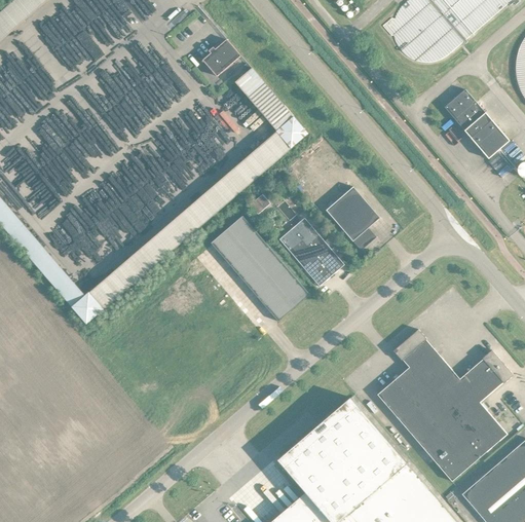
[(13,0),(0,11),(0,224),(85,324),(308,134),(252,68),(234,82),(276,132),(84,296),(0,197),(0,41),(48,0),(13,0)]
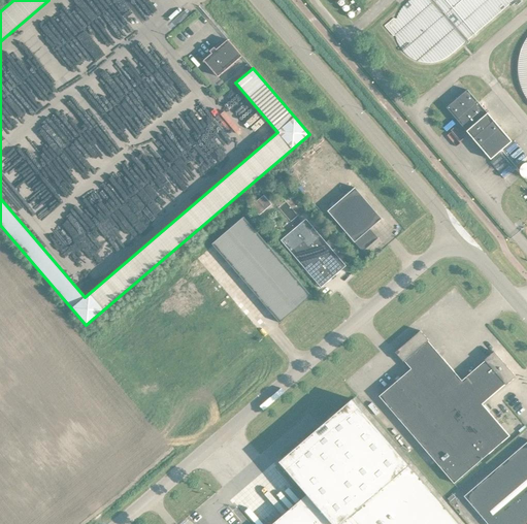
[(203,60),(218,76),(241,55),(227,38),(216,48),(213,46),(209,51),(211,53),(203,60)]
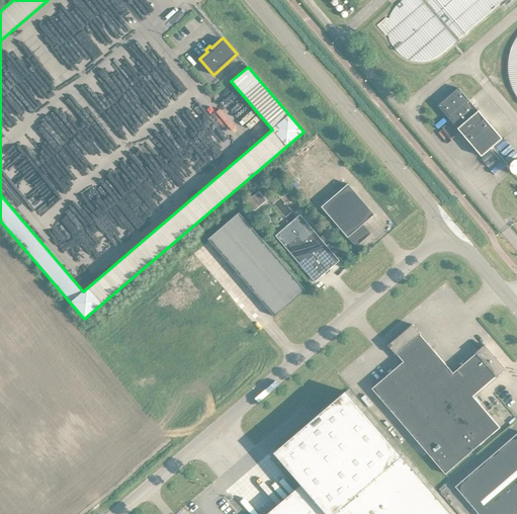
[(243,61),(238,66),(242,71),(247,66),(243,61)]
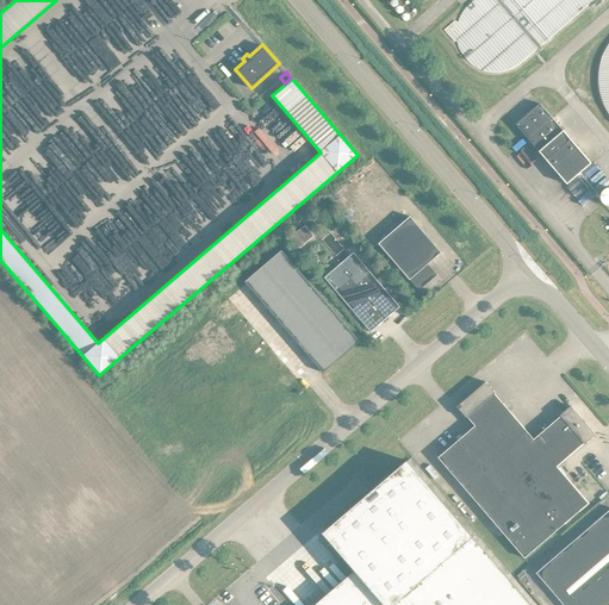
[(515,124),(566,184),(591,163),(539,103),(515,124)]
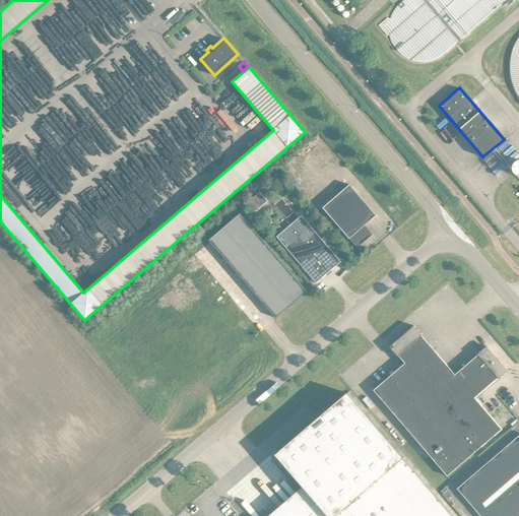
[(322,207),(357,247),(372,234),(364,224),(375,214),(348,184),(322,207)]
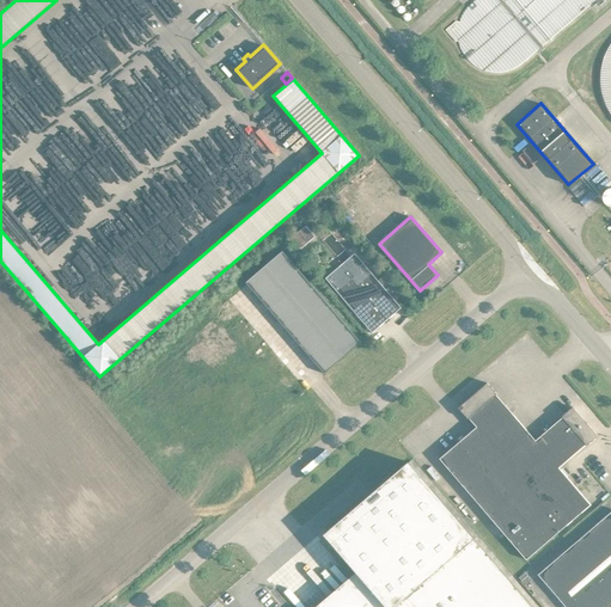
[(245,282),(323,373),(360,342),(281,250),(245,282)]
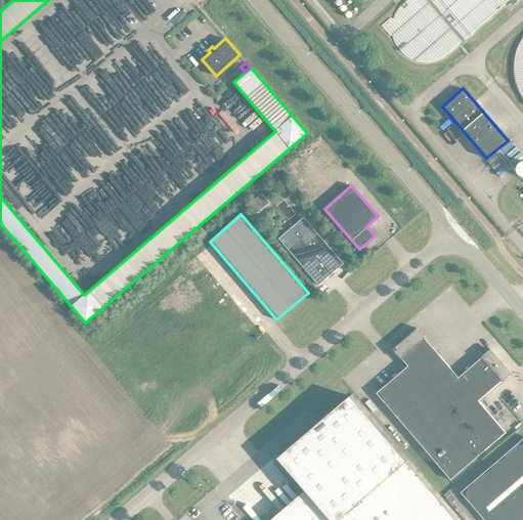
[(285,245),(317,285),(343,263),(309,224),(285,245)]
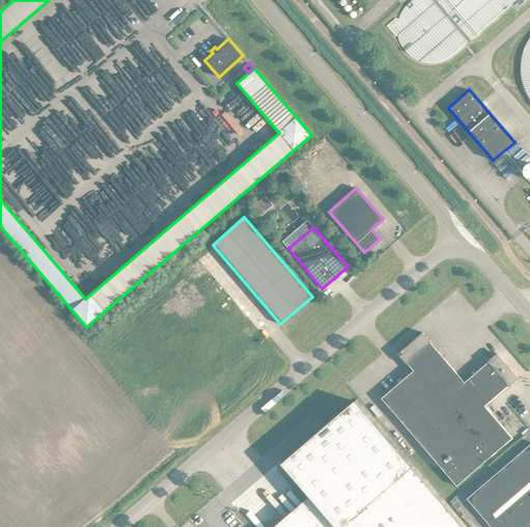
[(387,406),(455,486),(503,445),(511,438),(484,406),(507,386),(508,386),(518,378),(496,353),(486,361),(486,362),(464,382),(429,342),(430,341),(422,332),(396,354),(406,363),(412,370),(380,397),(387,406)]
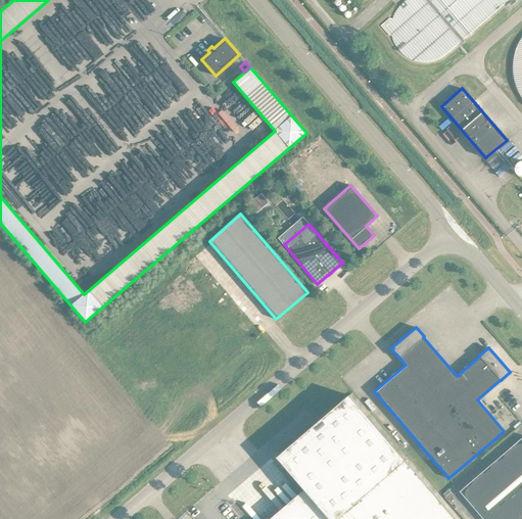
[(455,518),(348,394),(276,457),(303,488),(268,518),(455,518)]
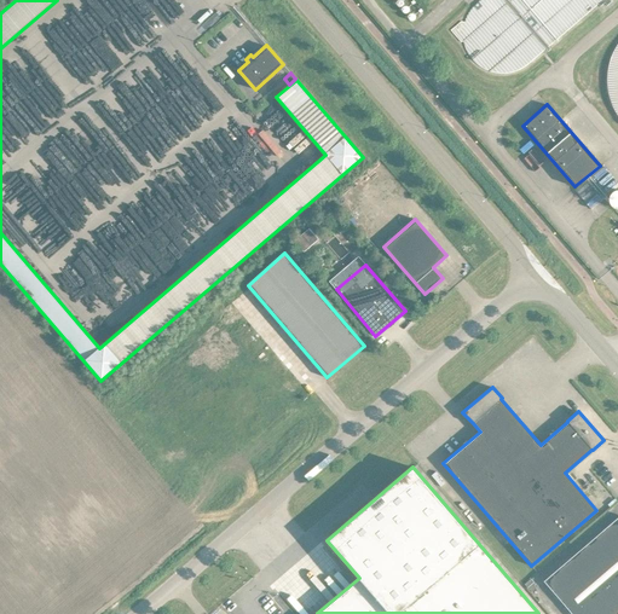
[(617,516),(543,580),(571,613),(616,613),(617,612),(617,516)]
